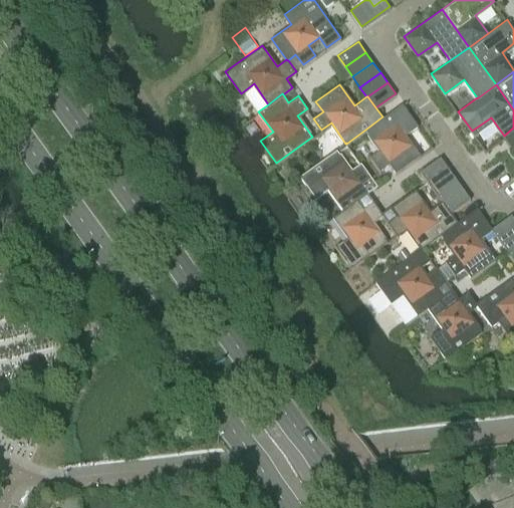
[(402,102),(382,116),(365,130),(379,150),(370,157),(379,170),(390,163),(396,172),(420,155),(405,134),(418,124),(402,102)]
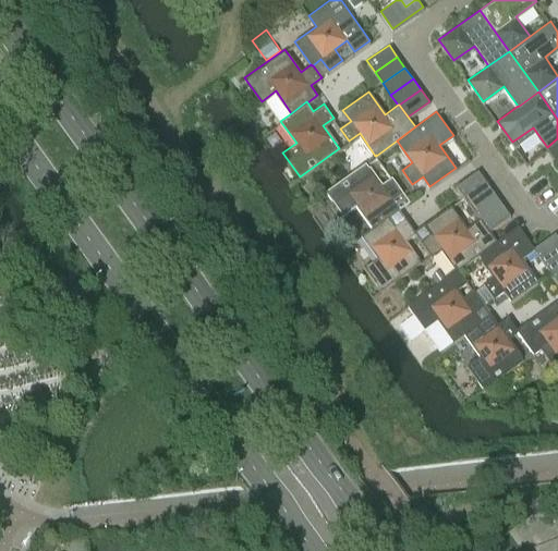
[(557,138),(547,147),(547,148),(557,162),(557,138)]
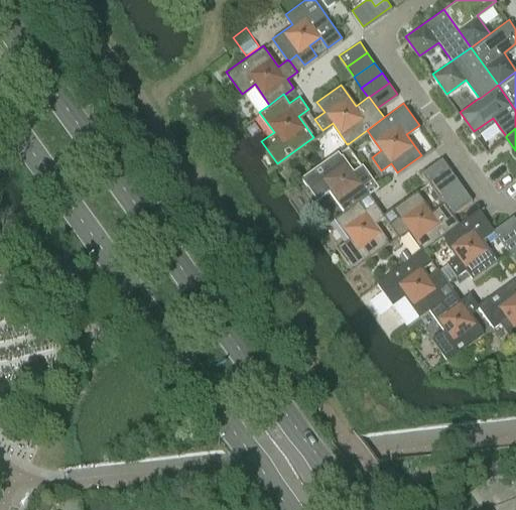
[(330,188),(345,209),(359,200),(369,193),(362,183),(372,176),(363,163),(353,171),(338,150),(301,176),(316,198),(330,188)]
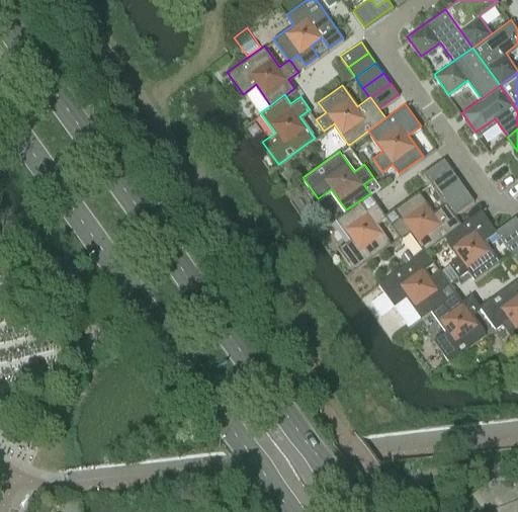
[(443,157),(423,171),(431,182),(451,168),(443,157)]
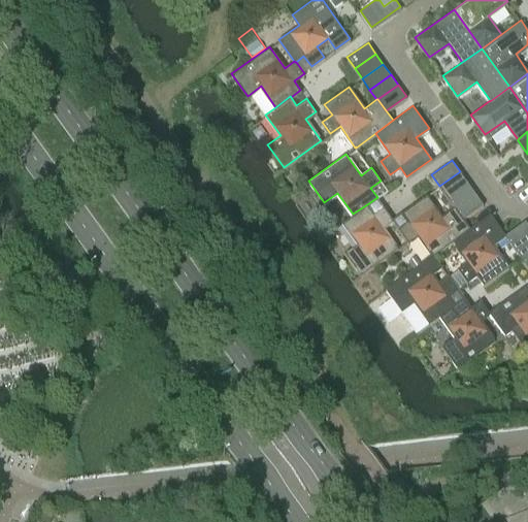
[(460,171),(439,186),(447,197),(467,182),(460,171)]
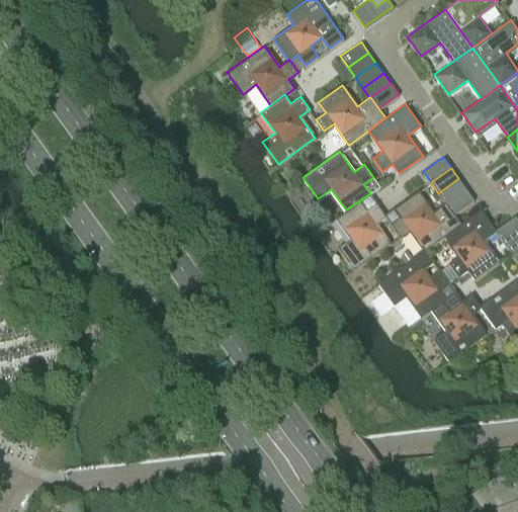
[(438,193),(445,202),(465,188),(458,178),(438,193)]
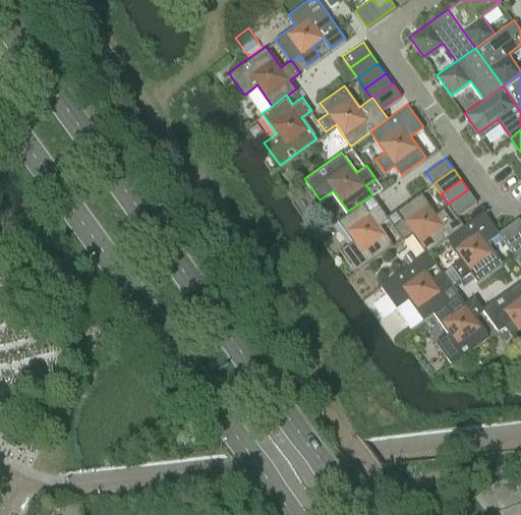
[(468,189),(448,204),(456,215),(457,215),(476,201),(468,189)]
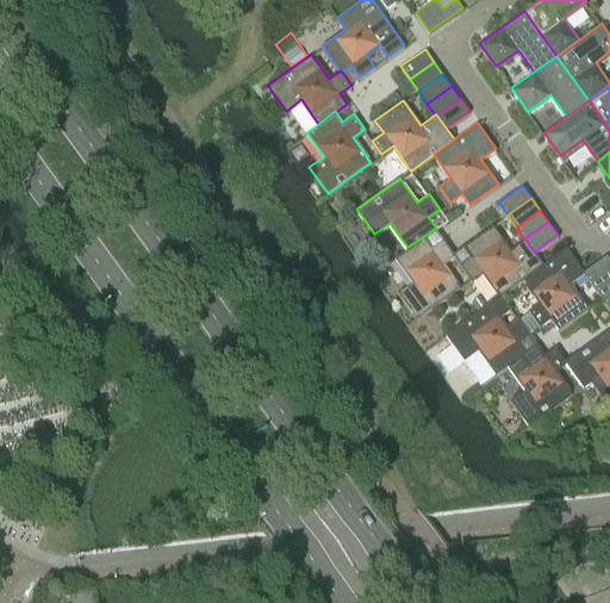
[(500,294),(522,278),(543,262),(542,262),(535,252),(534,252),(524,238),(510,249),(492,224),(464,244),(473,258),(461,265),(471,278),(481,269),(499,294),(499,293),(500,294)]
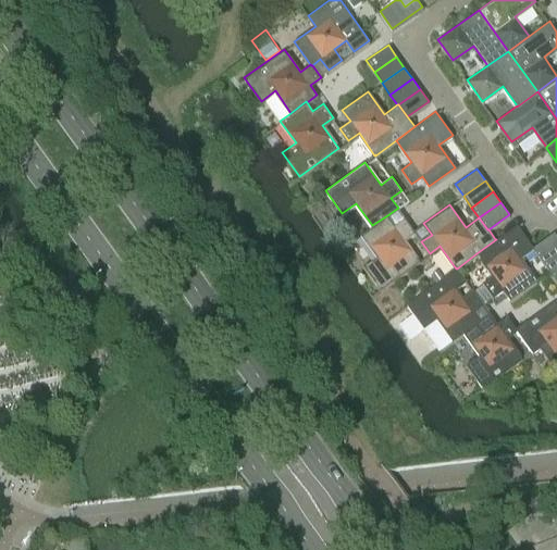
[(394,224),(387,215),(372,225),(361,233),(378,255),(363,265),(380,289),(420,261),(404,238),(415,230),(405,216),(394,224)]
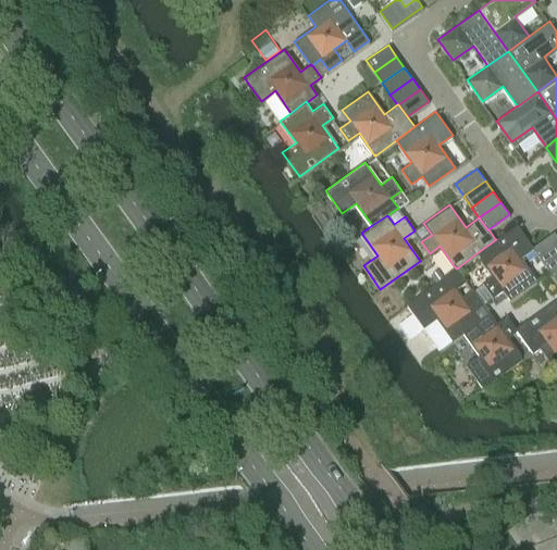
[(517,224),(495,239),(496,239),(477,253),(493,275),(482,283),(493,297),(504,289),(510,299),(536,280),(520,257),(533,248),(534,248),(532,246),(517,224)]
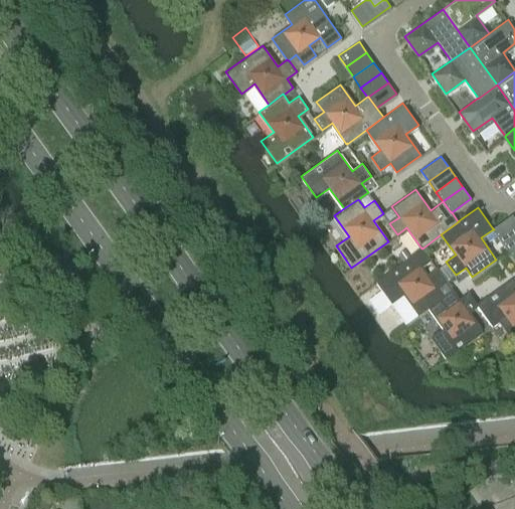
[(514,217),(512,213),(492,227),(494,229),(493,229),(499,239),(514,227),(514,217)]
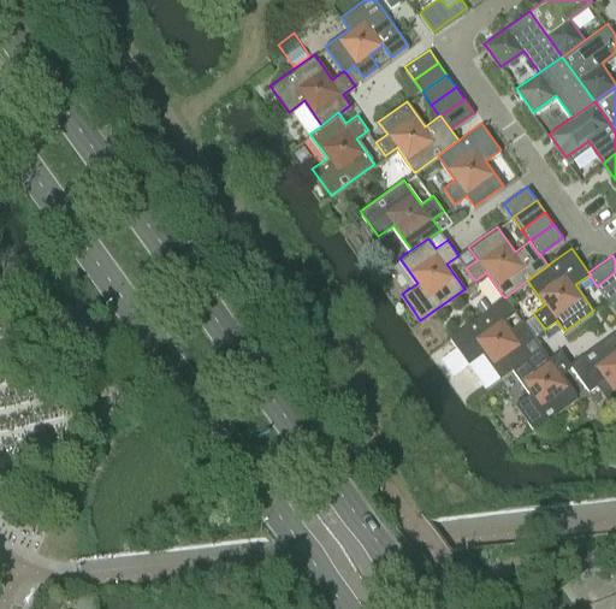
[(615,272),(597,287),(606,299),(615,290),(615,272)]
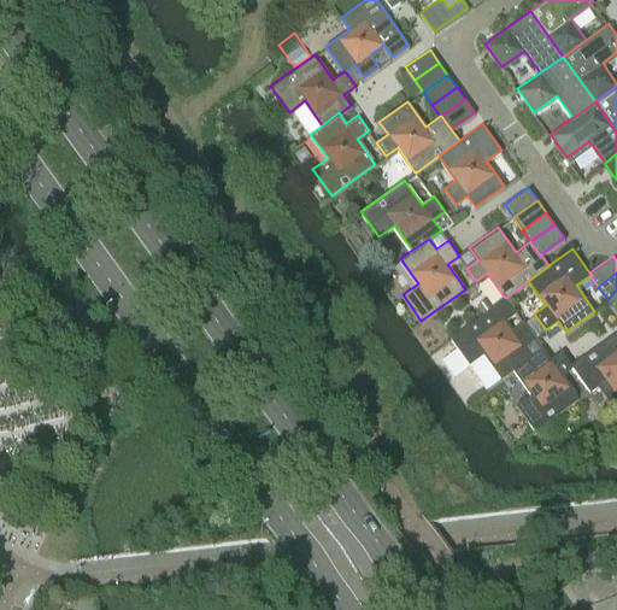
[(486,295),(477,301),(482,310),(492,304),(486,295)]
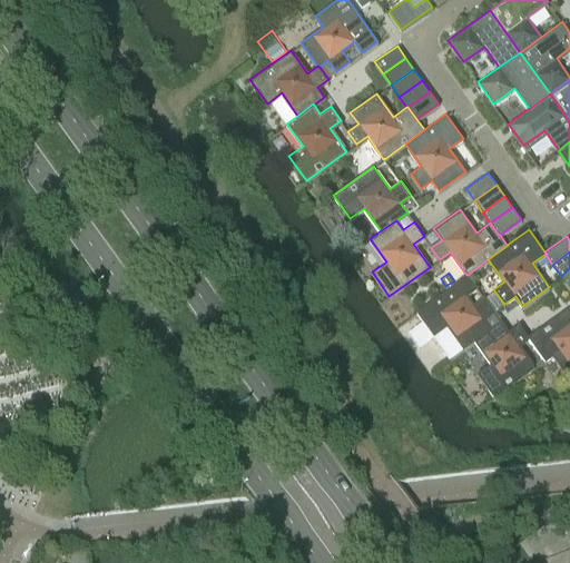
[(449,357),(474,338),(490,328),(483,318),(494,310),(468,275),(467,274),(467,275),(415,310),(449,357)]
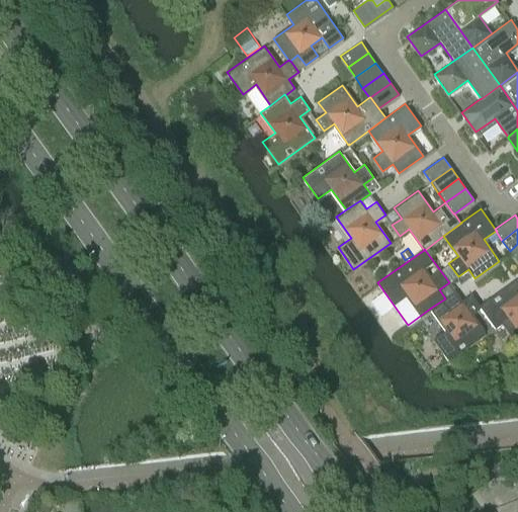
[(517,280),(516,278),(480,305),(479,305),(480,306),(495,327),(503,321),(517,342),(517,280)]
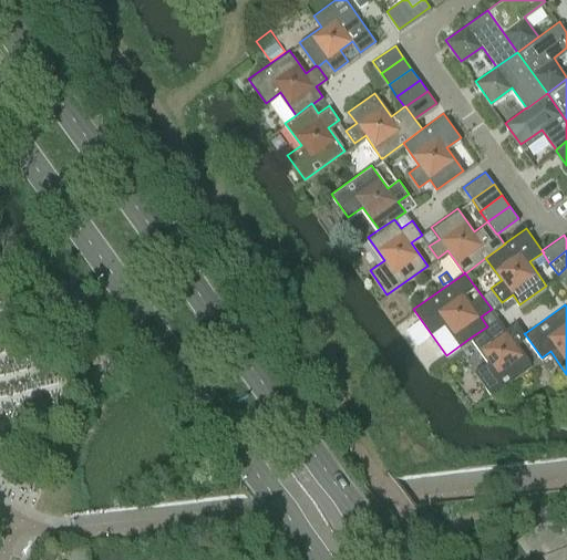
[(515,342),(525,334),(524,333),(525,333),(516,320),(505,328),(498,319),(487,327),(472,336),(488,360),(474,370),(491,394),(532,365),(515,342)]
